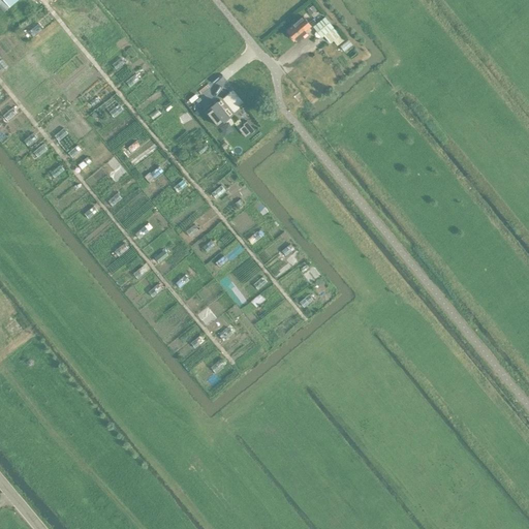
[(298,94),(344,54),(342,52),(350,44),(336,27),(325,16),(313,26),(322,36),(309,48),(313,52),(283,78),(298,94)]
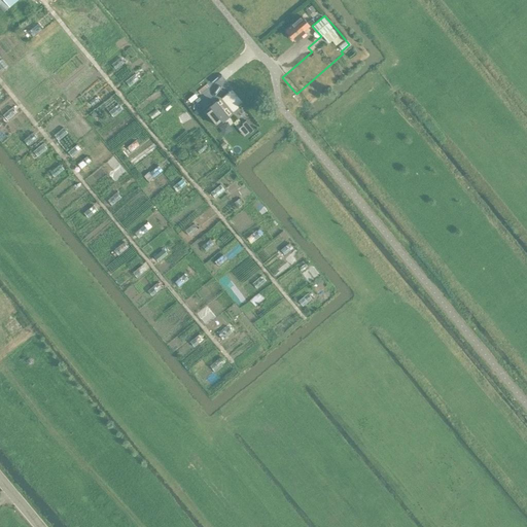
[(306,31),(311,26),(302,15),(285,30),(295,40),(306,31)]
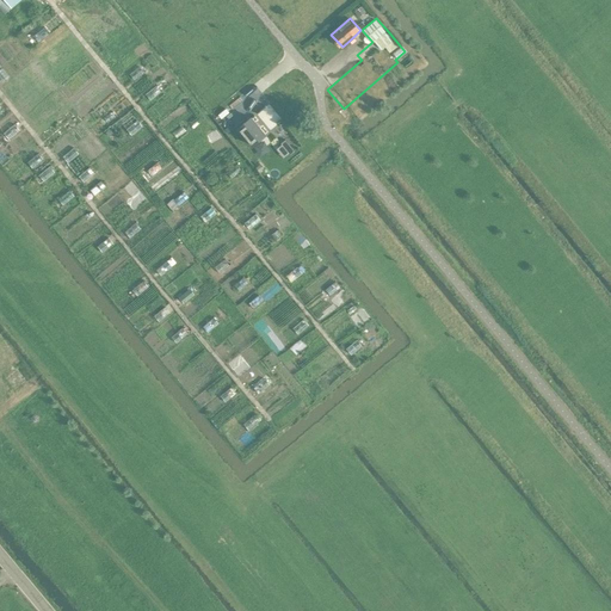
[(56,53),(68,45),(66,39),(53,47),(56,53)]
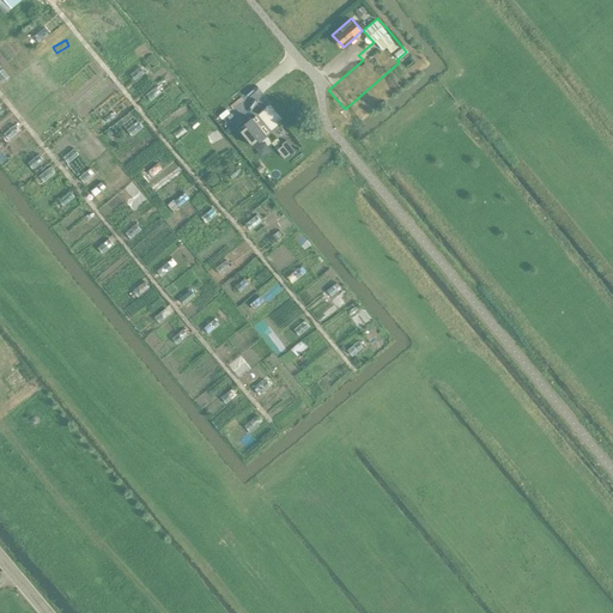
[(79,61),(65,72),(68,78),(84,67),(79,61)]
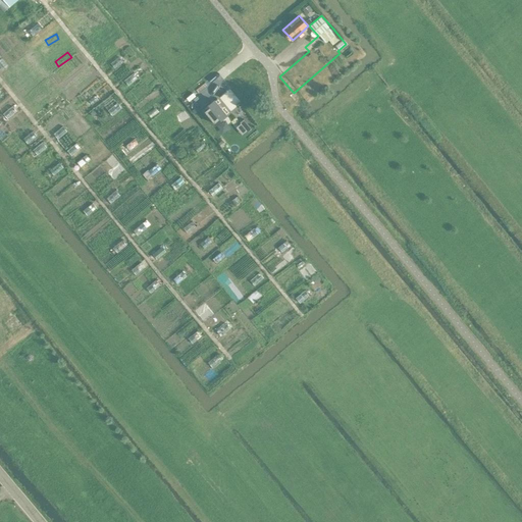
[(215,124),(226,115),(214,100),(203,109),(215,124)]
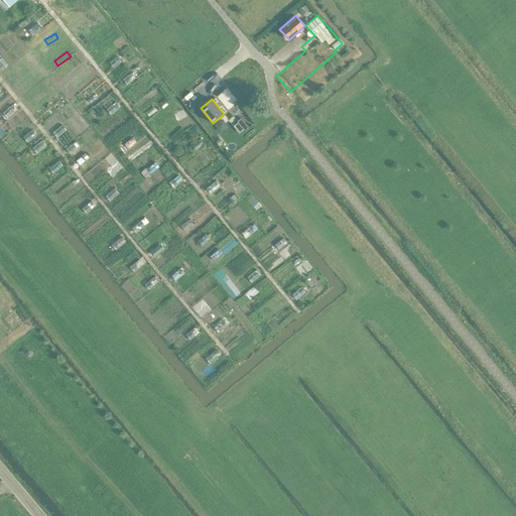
[(241,116),(232,123),(240,133),(249,125),(241,116)]
